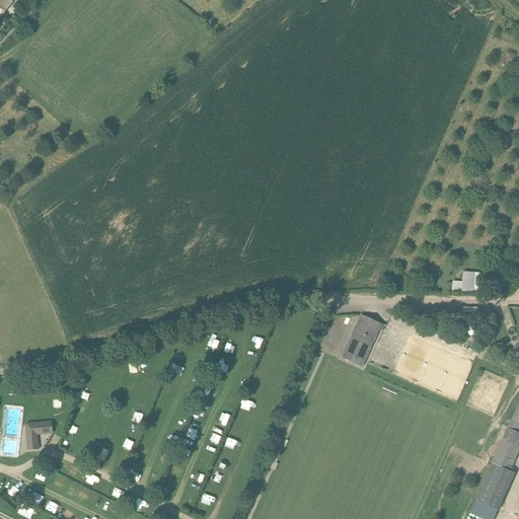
[(0,0),(0,16),(12,2),(8,0),(0,0)]
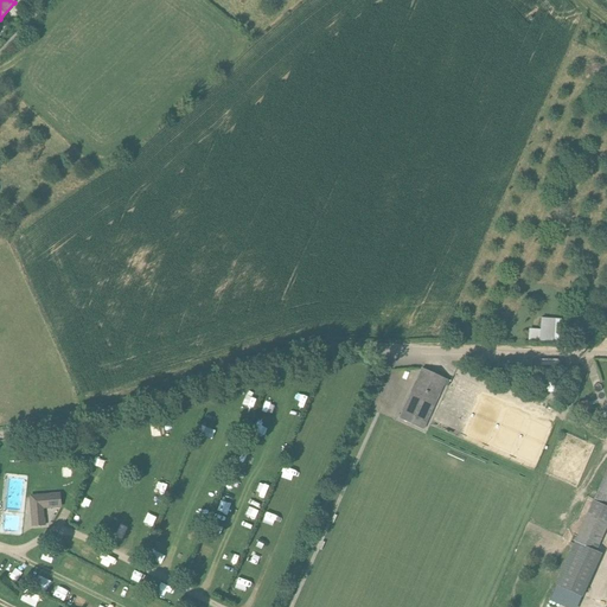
[(529,340),(553,342),(555,319),(541,318),(541,331),(529,330),(529,340)]
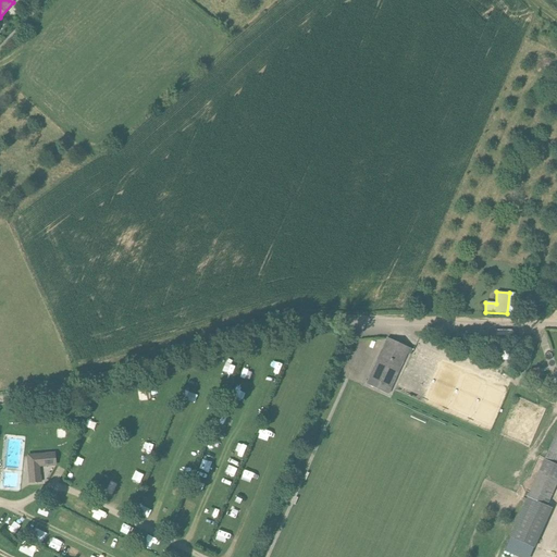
[(388,395),(392,388),(408,354),(411,355),(413,350),(387,338),(369,379),(367,385),(388,395)]
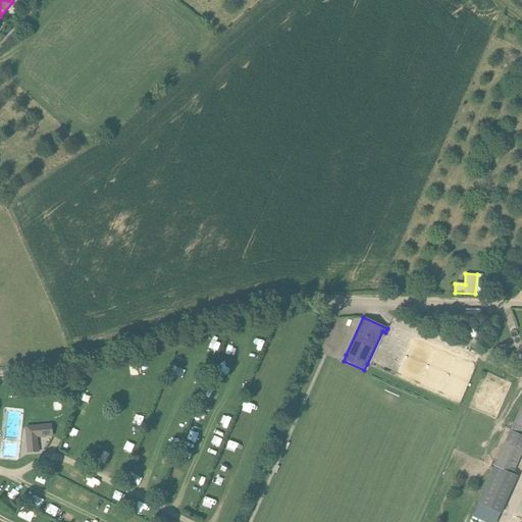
[(521,405),(515,420),(510,431),(521,436),(521,405)]
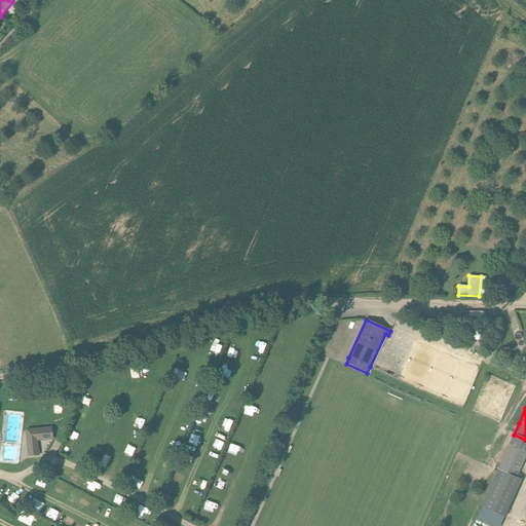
[(26,429),(28,456),(40,456),(39,449),(38,442),(52,441),(52,427),(26,429)]
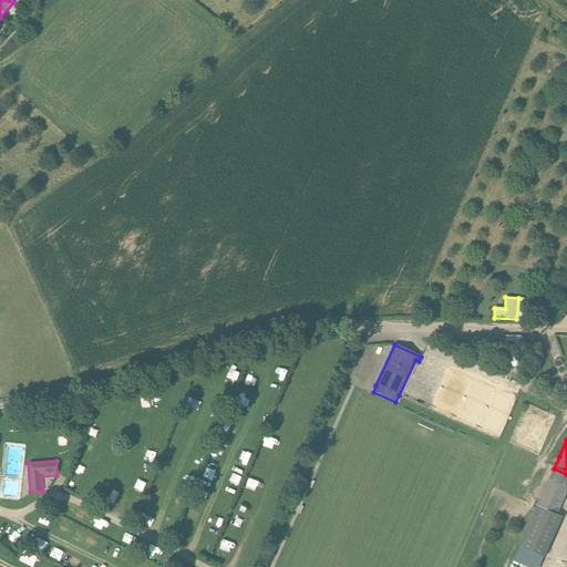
[(566,474),(554,468),(537,507),(557,516),(566,492),(566,487),(566,474)]
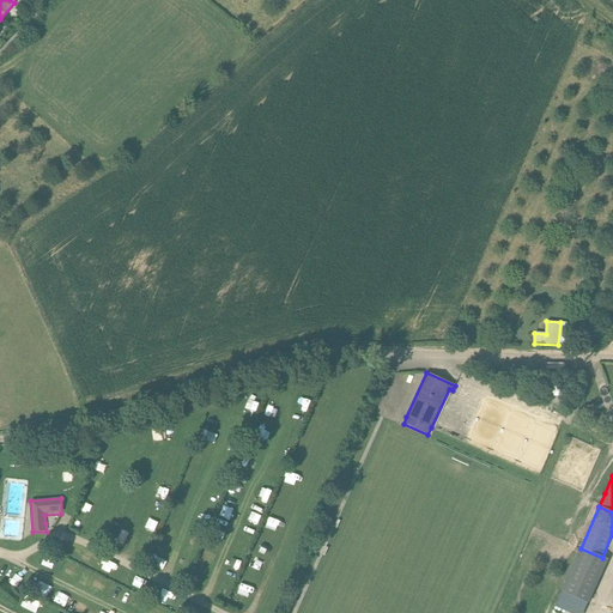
[(602,558),(581,548),(562,592),(588,604),(608,560),(602,558)]
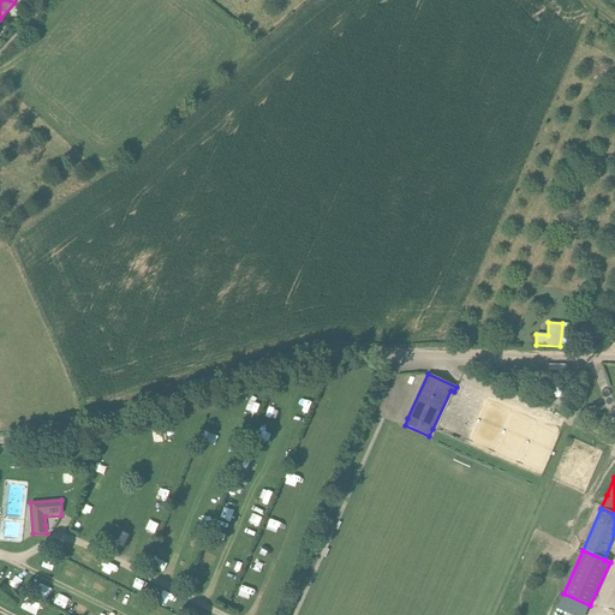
[(3,584),(0,587),(0,599),(5,604),(6,603),(12,608),(18,599),(12,595),(15,592),(3,584)]
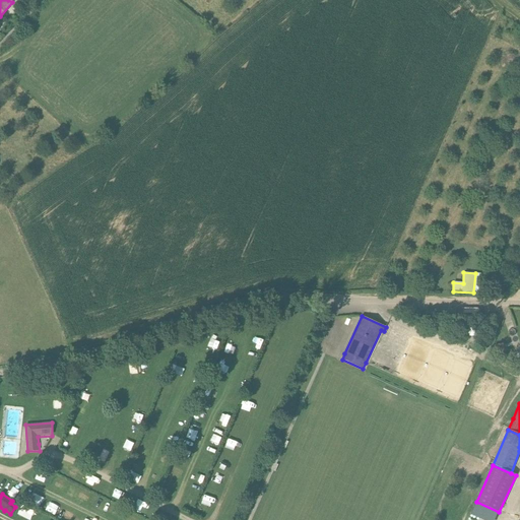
[(19,514),(30,519),(33,519),(38,512),(24,505),(19,514)]
